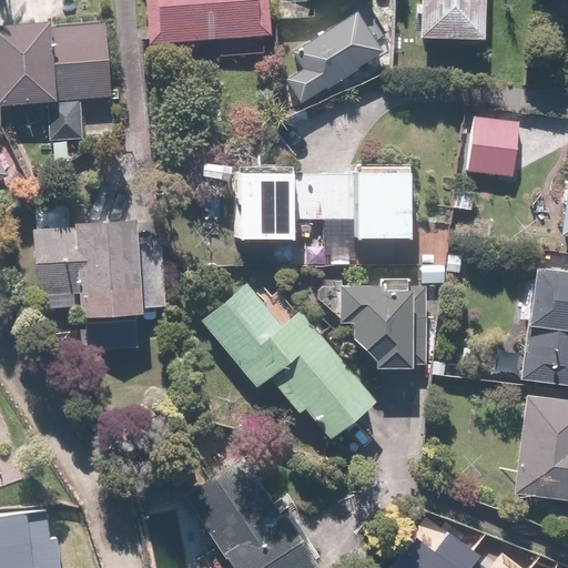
[(149,0),(152,43),(214,39),(215,59),(265,56),(264,36),(273,34),(270,0),(149,0)]
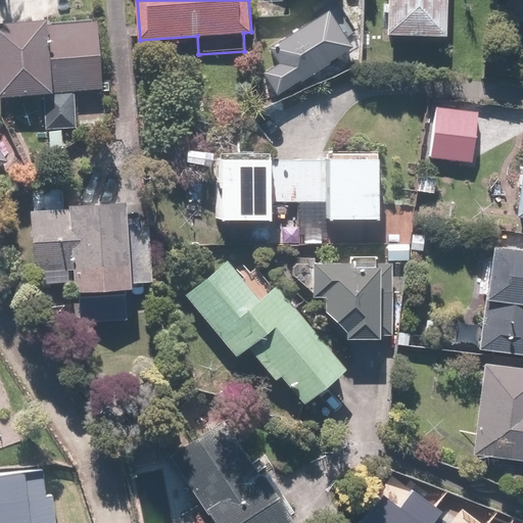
[(267,0),(269,18),(293,16),(291,0),(267,0)]
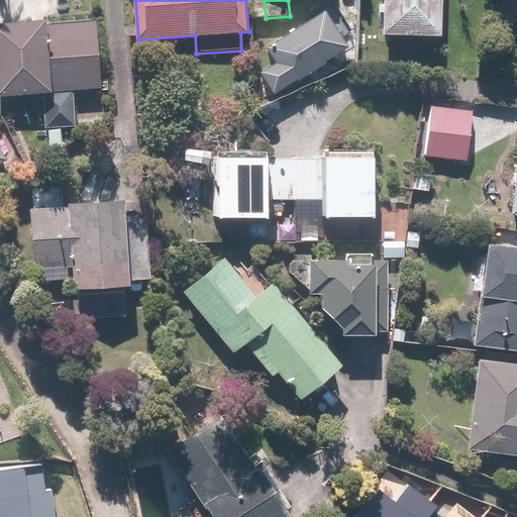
[(440,36),(441,0),(384,0),(384,34),(440,36)]
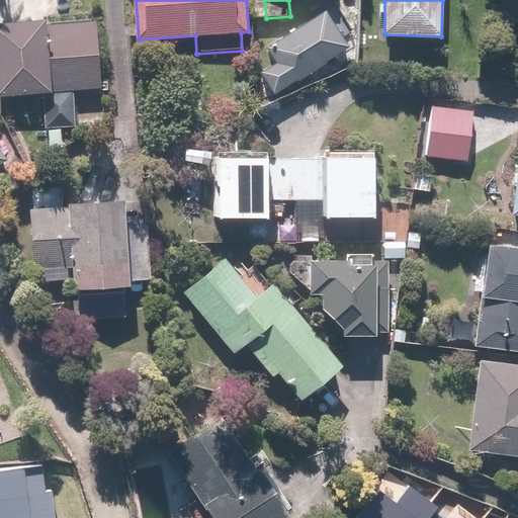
[(306,91),(356,62),(326,9),(265,45),(275,63),(260,71),(275,98),(300,83),(306,91)]
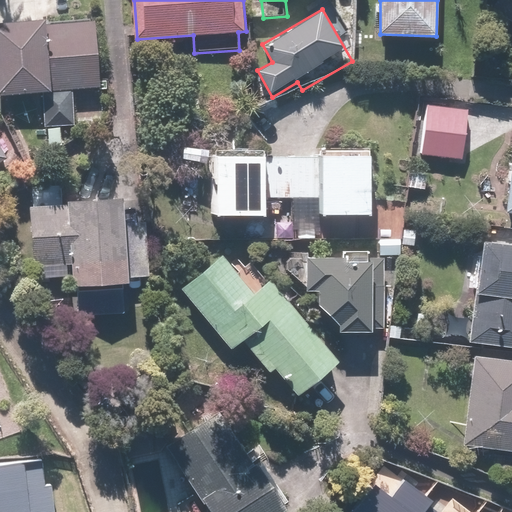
[(42,126),(74,125),(73,89),(100,88),(98,20),(0,22),(0,94),(42,94),(42,126)]
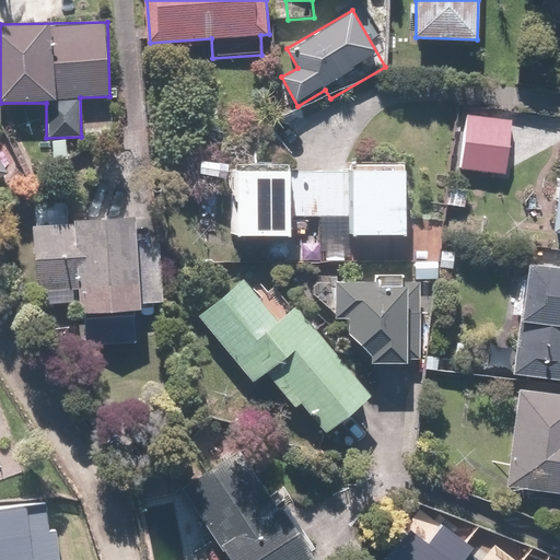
[(513,118),(466,113),(459,171),(506,176),(513,118)]
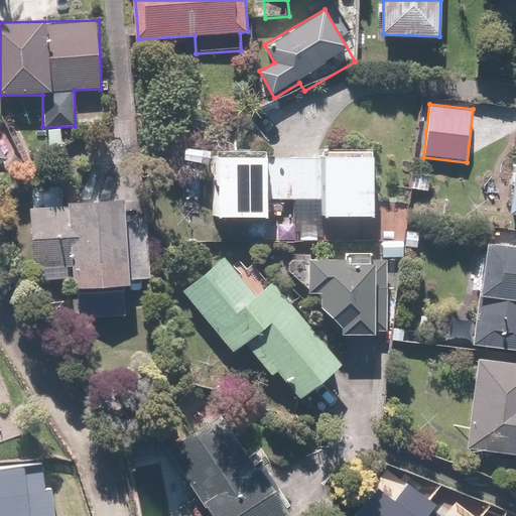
[(0,164),(8,159),(0,145),(0,164)]
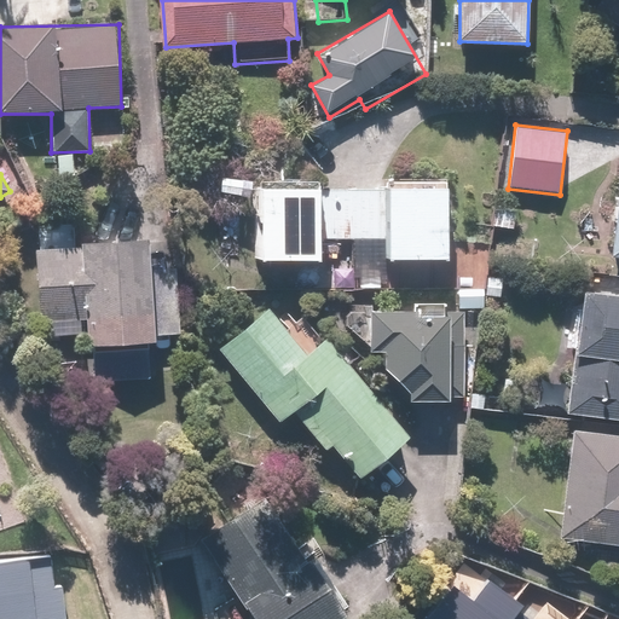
[(323,179),(255,178),(255,259),(323,260),(323,239),(381,241),(381,256),(450,258),(451,179),(385,178),(385,189),(323,187),(323,179)]
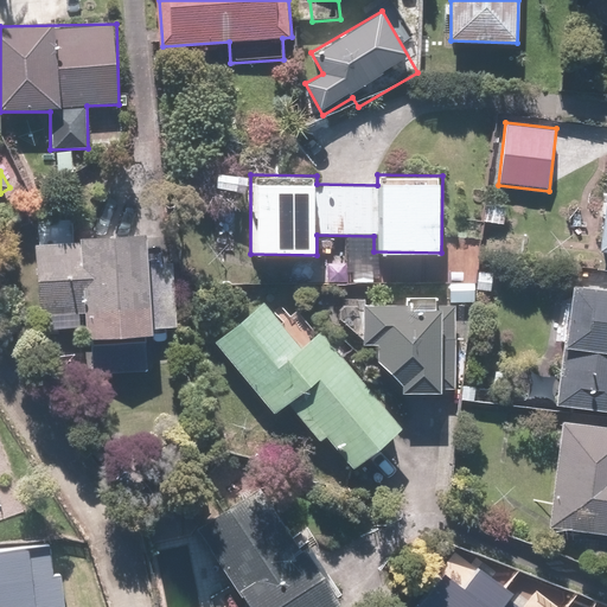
[(90,330),(90,374),(147,372),(147,336),(153,336),(153,328),(177,328),(177,260),(153,260),(152,236),(75,237),(75,227),(37,227),(38,330),(90,330)]
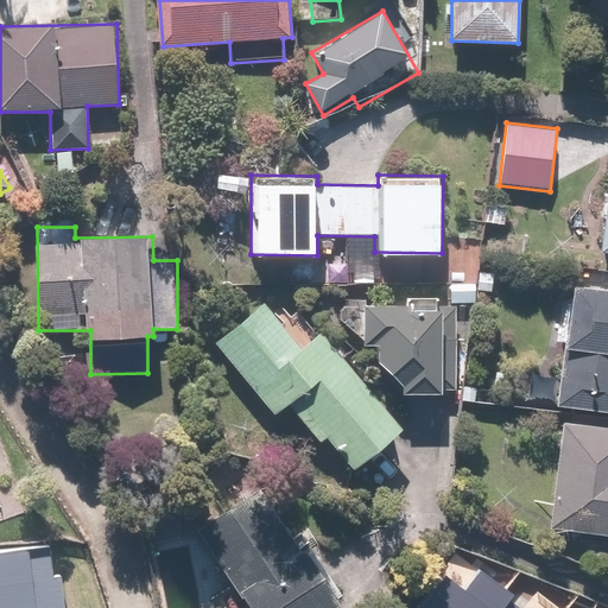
[(607,411),(607,287),(571,286),(568,349),(557,349),(556,375),(532,374),(531,401),(558,403),(558,409),(607,411)]
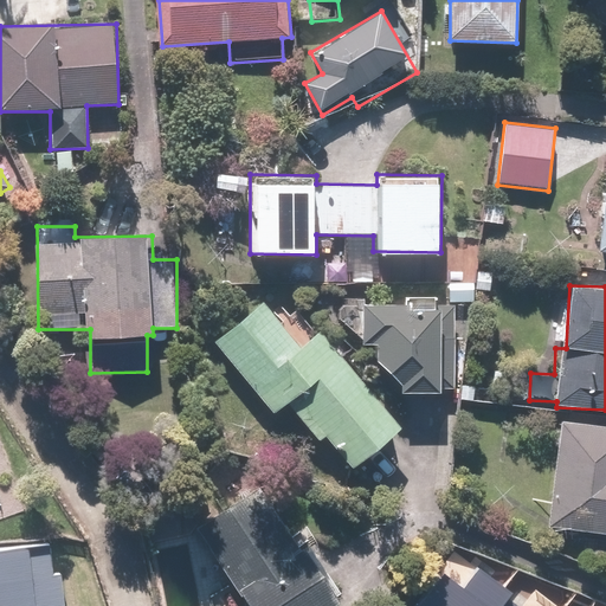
[(439,393),(443,307),(436,307),(437,297),(406,296),(406,303),(389,303),(389,321),(368,320),(367,343),(380,343),(378,389),(439,393)]
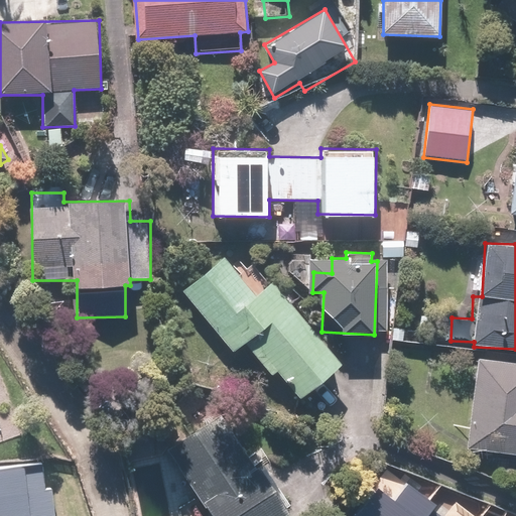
[(225,256),(182,290),(234,352),(244,343),(271,375),(277,369),(300,397),(342,363),(273,279),(256,293),(225,256)]
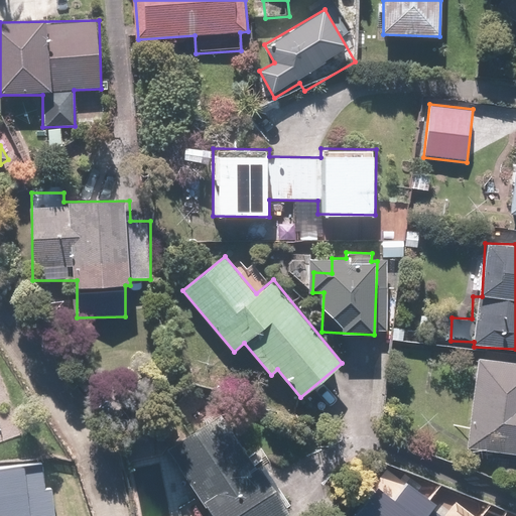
[(515,361),(476,357),(466,449),(515,454),(515,361)]
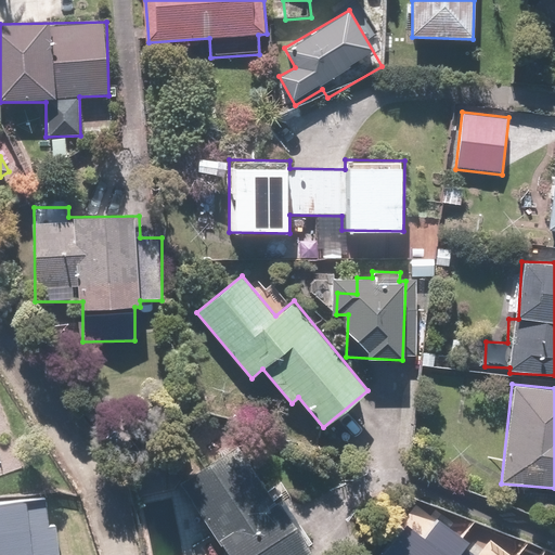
[(302,554),(310,551),(240,443),(180,481),(228,554),(302,554)]
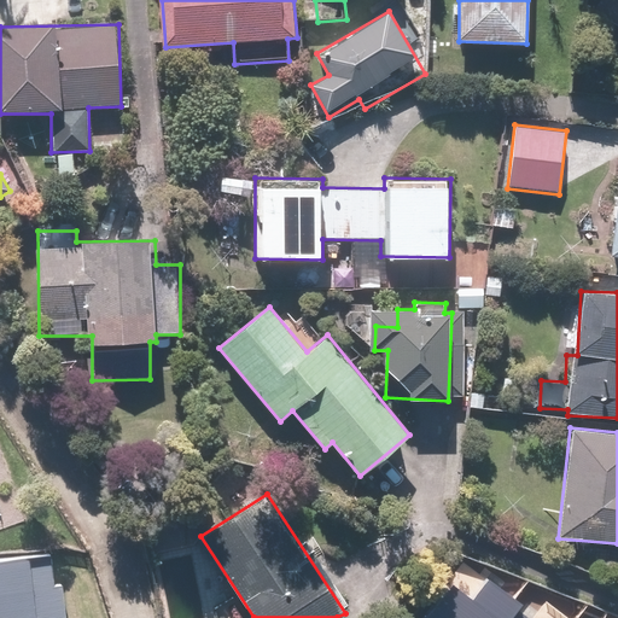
[(60,617),(53,554),(0,559),(0,617),(60,617)]
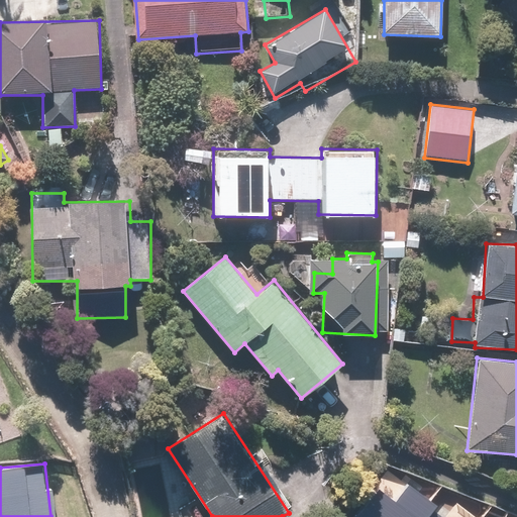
[(376,487),(351,516),(426,516),(434,507),(411,489),(400,504),(376,487)]
